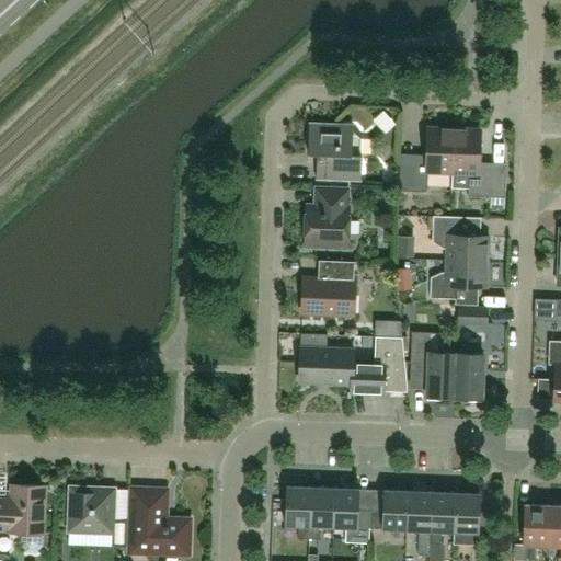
[(353,125),(309,124),(308,155),(317,156),(316,179),(361,181),(362,156),(361,156),(362,138),(353,129),(353,125)]
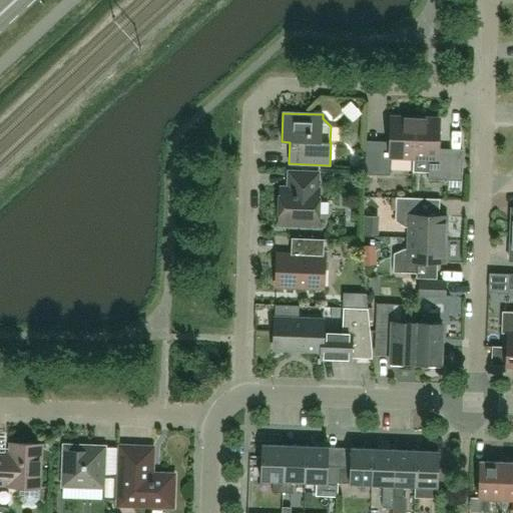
[(390,175),(391,157),(414,158),(415,118),(391,117),(390,151),(366,150),(365,174),(390,175)]
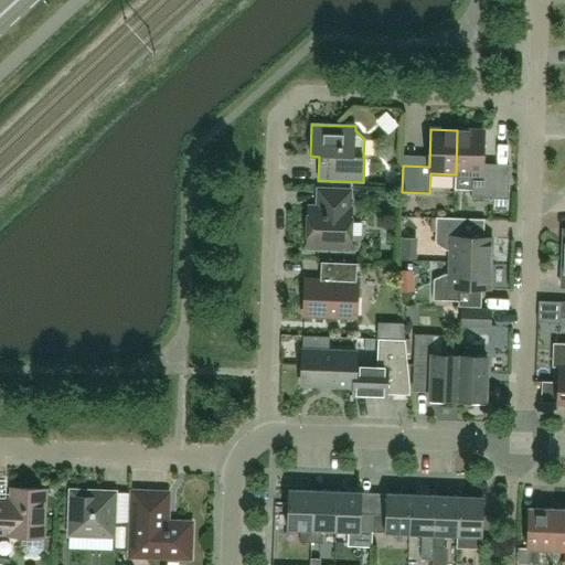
[(483,131),(457,130),(456,174),(472,174),(471,196),(508,199),(509,181),(494,180),(496,170),(482,169),(483,131)]
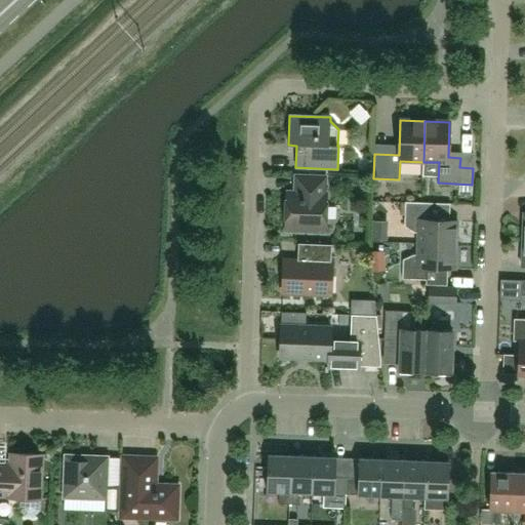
[(327,193),(325,193),(325,177),(295,176),(294,192),(286,192),(285,231),(325,232),(327,193)]
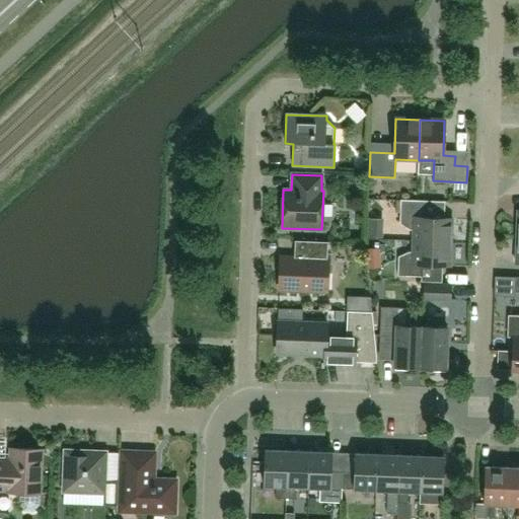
[(413,241),(451,242),(452,219),(424,218),(425,201),(400,200),(399,224),(410,230),(414,230),(413,241)]
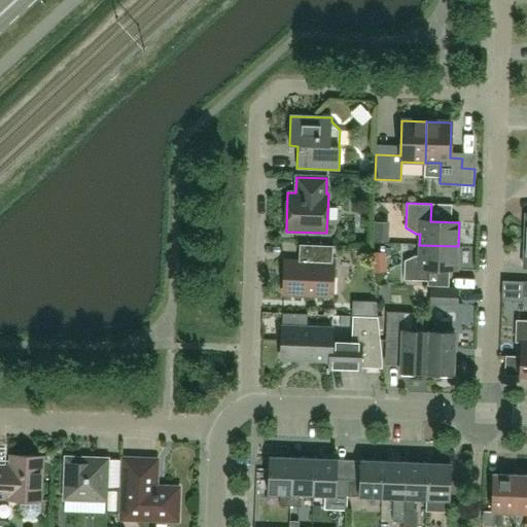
[(283,294),(332,296),(334,264),(332,264),(334,245),(300,244),(299,261),(285,260),(283,294)]
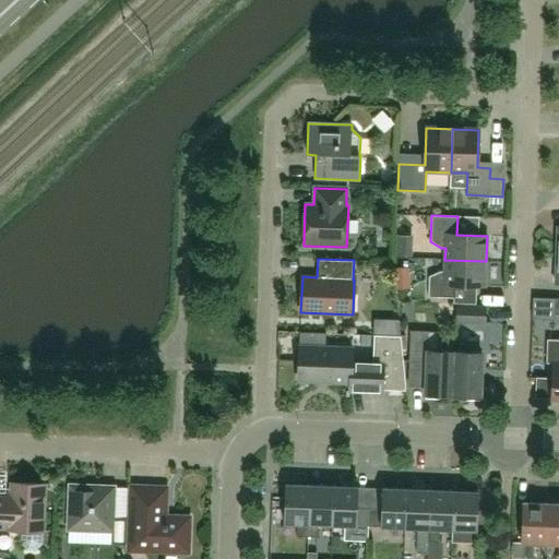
[(486,261),(444,260),(443,272),(440,272),(429,276),(428,297),(454,298),(455,285),(485,286),(486,261)]
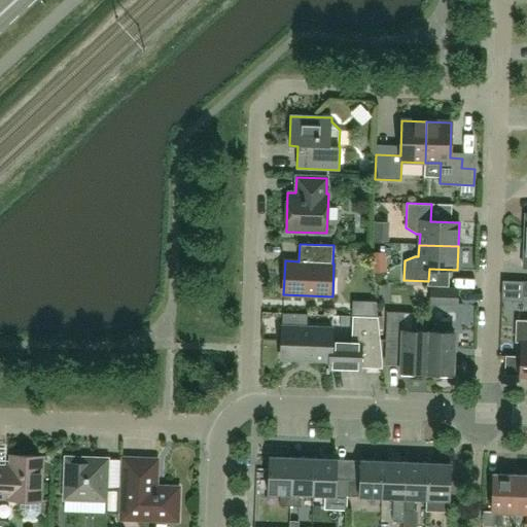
[(430,287),(429,305),(456,306),(457,288),(430,287)]
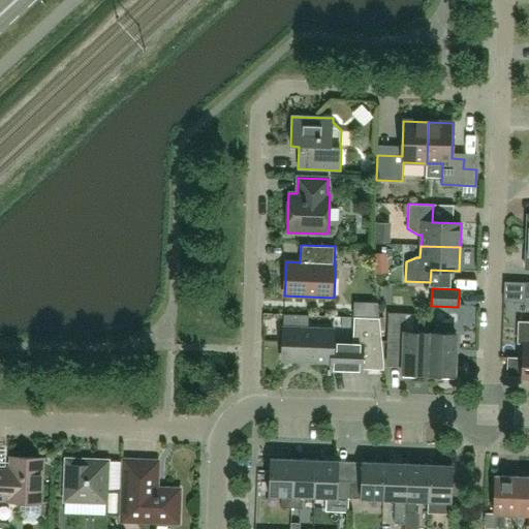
[(485,291),(464,292),(465,307),(486,305),(485,291)]
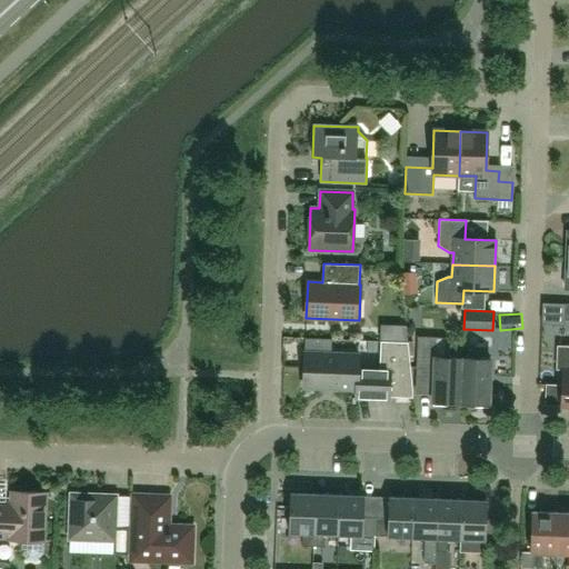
[(381,326),(381,340),(408,341),(407,327),(381,326)]
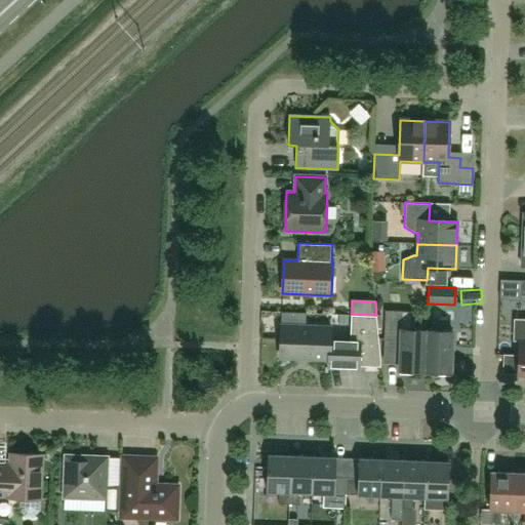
[(400,370),(426,371),(427,330),(411,330),(411,312),(385,311),(384,340),(401,340),(400,370)]
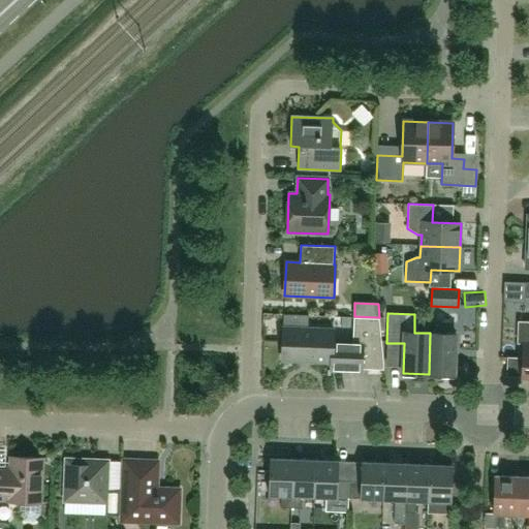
[(334,330),(283,328),(282,361),(331,363),(331,370),(362,371),(362,368),(383,369),(383,363),(379,317),(354,316),(353,343),(333,342),(334,330)]
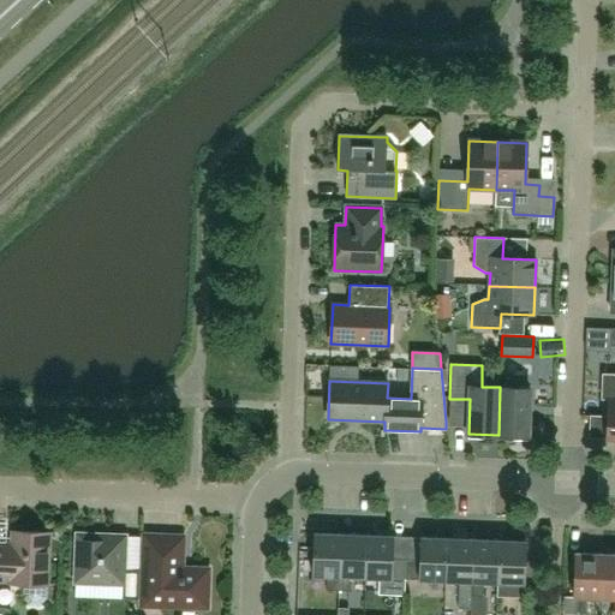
[(605,440),(614,439),(614,376),(603,376),(603,398),(608,399),(605,440)]
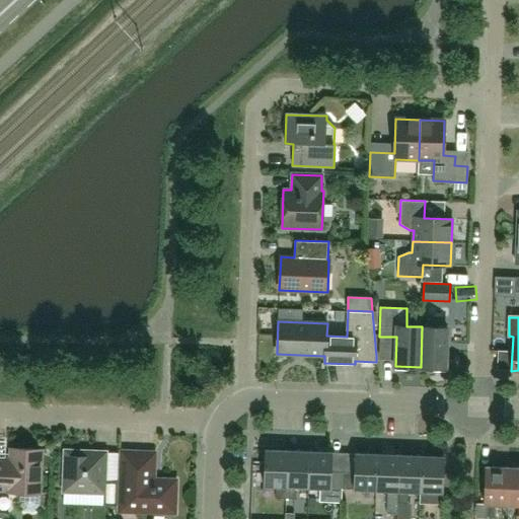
[(447,327),(422,326),(421,367),(446,368),(447,327)]
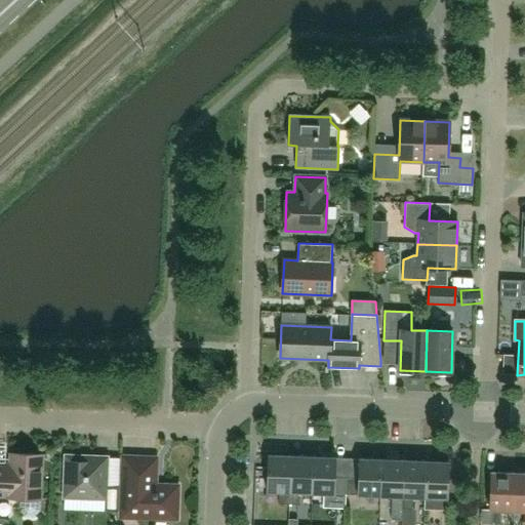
[(0,495),(10,496),(10,498),(21,498),(21,510),(26,516),(34,517),(40,511),(40,499),(41,455),(11,454),(11,466),(0,466),(0,495)]
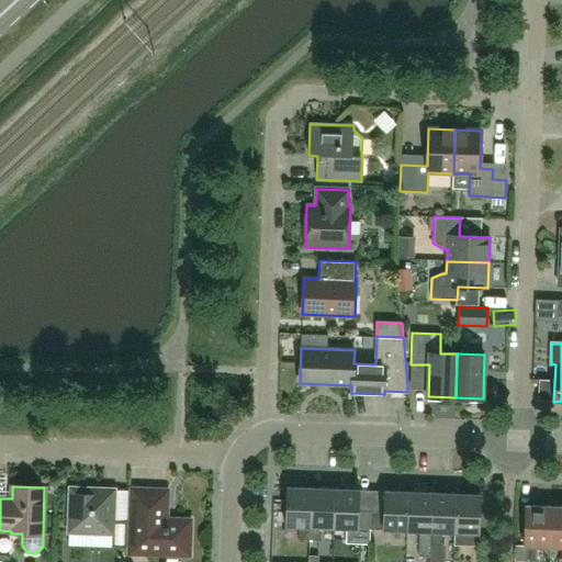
[(130,515),(130,486),(116,486),(116,515),(130,515)]
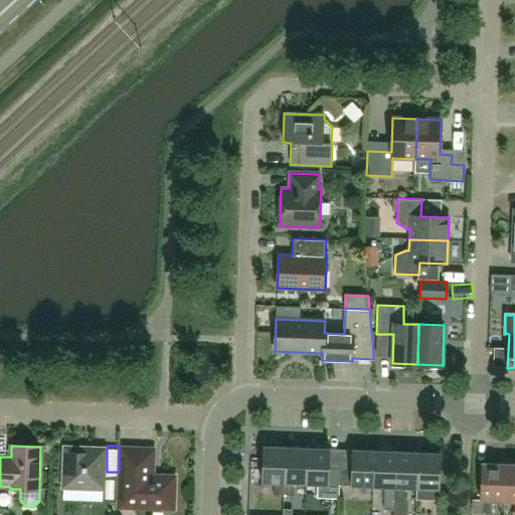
[(274,495),(284,495),(286,448),(263,447),(262,482),(274,483),(274,495)]
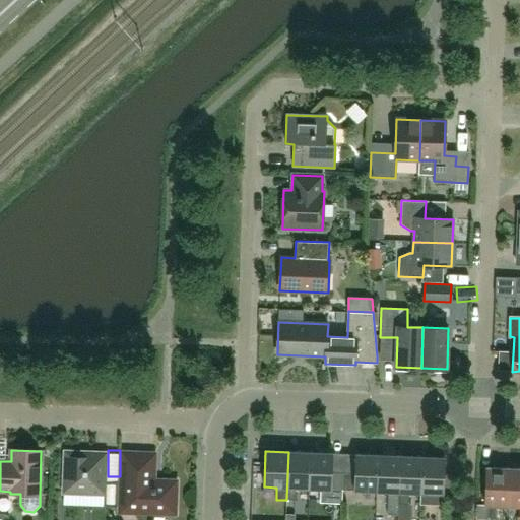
[(118,481),(105,481),(106,453),(65,452),(64,493),(104,494),(104,507),(117,507),(118,481)]
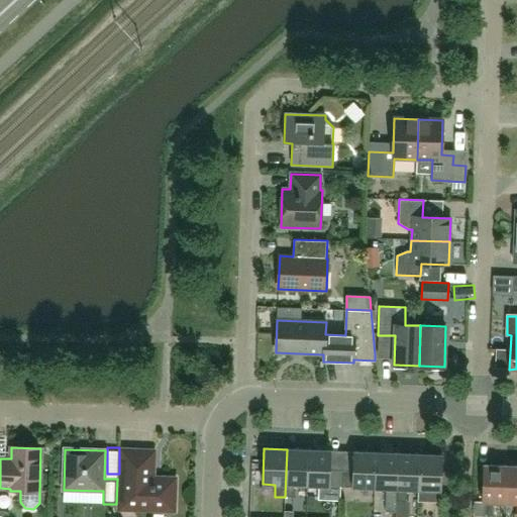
[(308,450),(287,449),(285,497),(295,497),(295,486),(307,486),(308,450)]
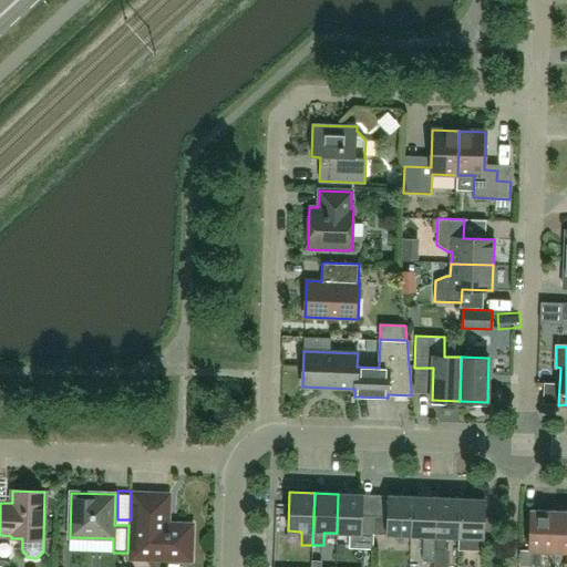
[(373,548),(374,534),(373,534),(374,516),(362,516),(362,495),(338,494),(337,533),(350,533),(350,547),(373,548)]
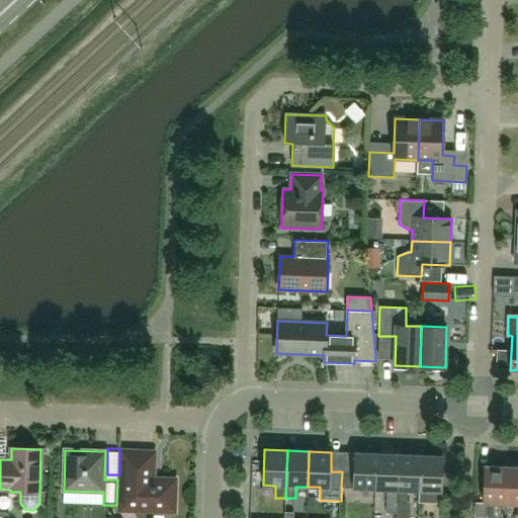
[(155,469),(153,469),(153,453),(122,452),(120,509),(173,511),(174,481),(155,481),(155,469)]
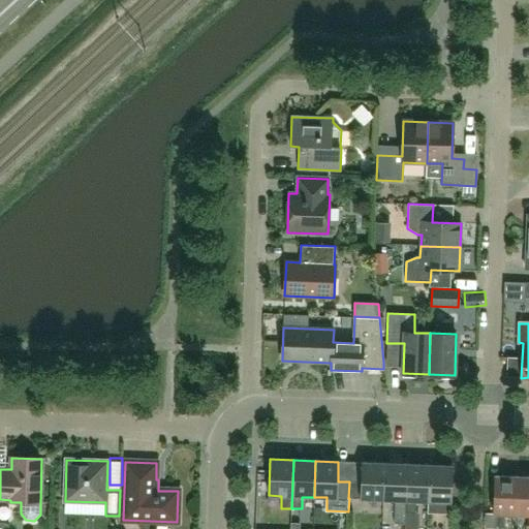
[(383,500),(384,463),(362,463),(361,483),(349,481),(348,498),(349,498),(383,500)]
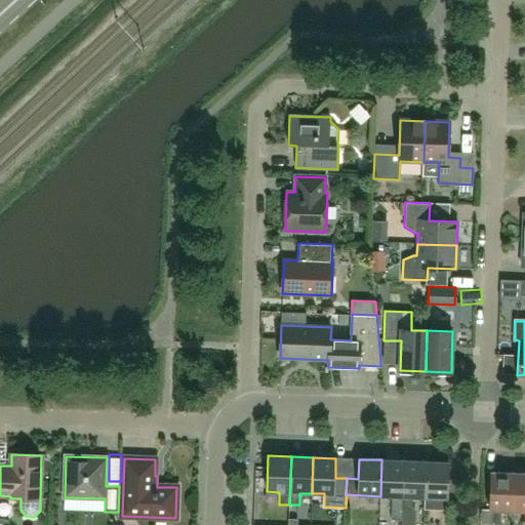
[(404,460),(381,459),(380,496),(391,496),(390,519),(402,519),(402,509),(404,460)]
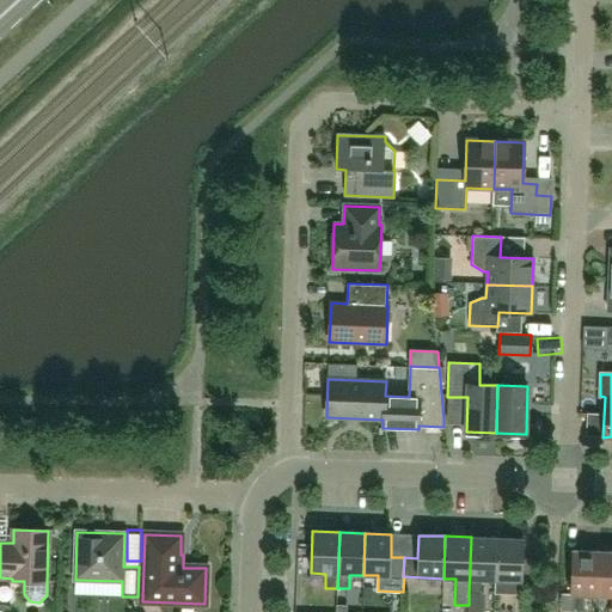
[(482,580),(495,580),(497,538),(471,537),(469,593),(481,594),(482,580)]
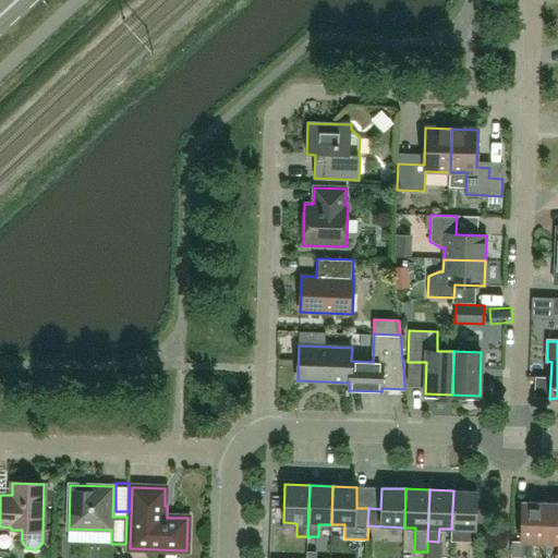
[(477,492),(453,490),(451,529),(475,530),(477,492)]
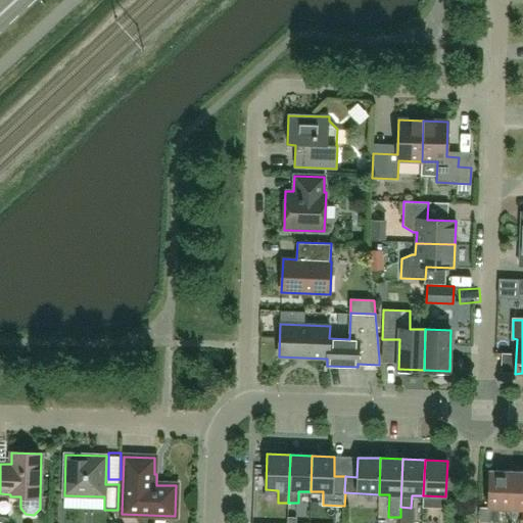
[(500,509),(511,509),(512,471),(489,471),(487,508),(489,508),(489,522),(498,522),(500,509)]
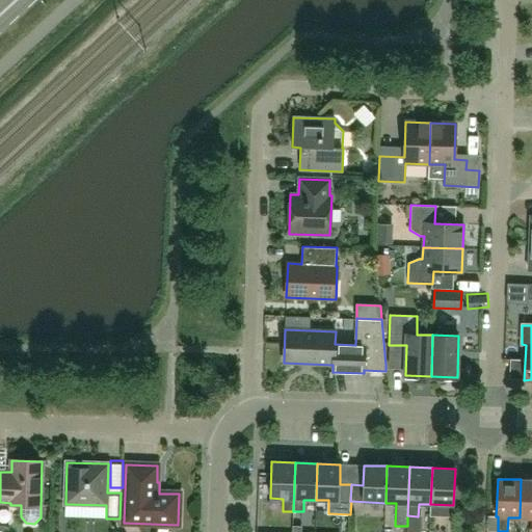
[(531,517),(531,479),(521,479),(520,517),(531,517)]
